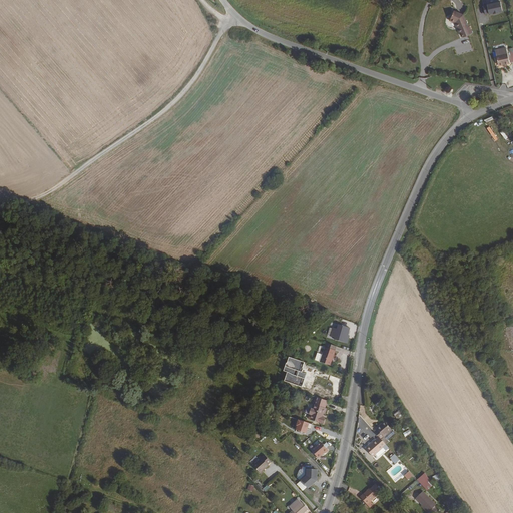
[(472,34),(469,26),(468,27),(464,15),(455,11),(452,16),(451,16),(449,19),(451,21),(455,23),(457,28),(458,28),(461,33),(463,38),(472,34)]
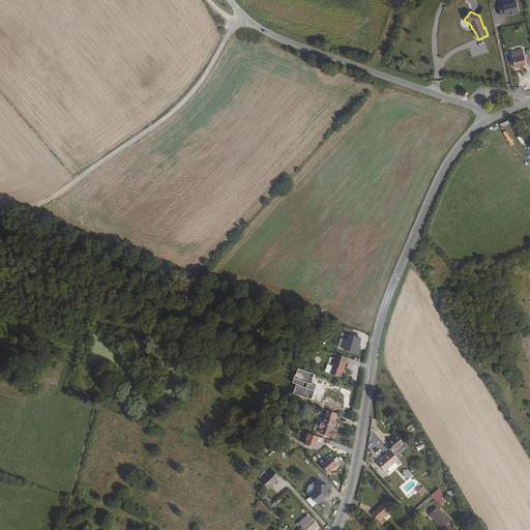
[(512,58),(514,67),(526,65),(524,55),(512,58)]
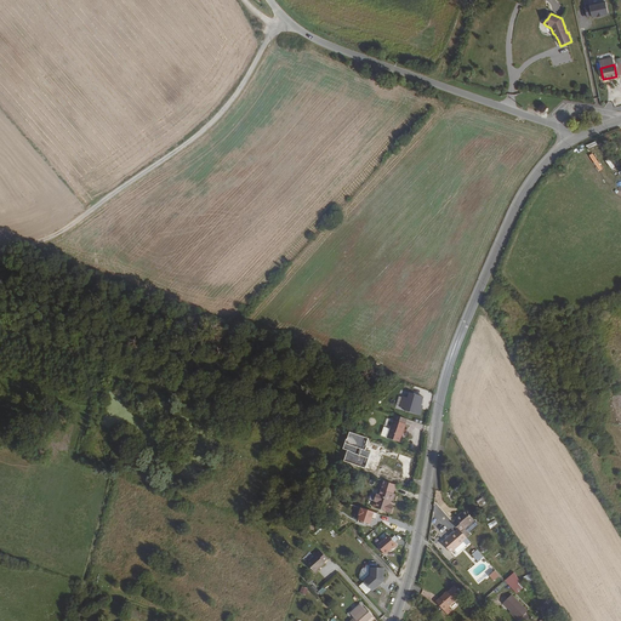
[(599,171),(603,169),(593,153),(590,155),(599,171)]
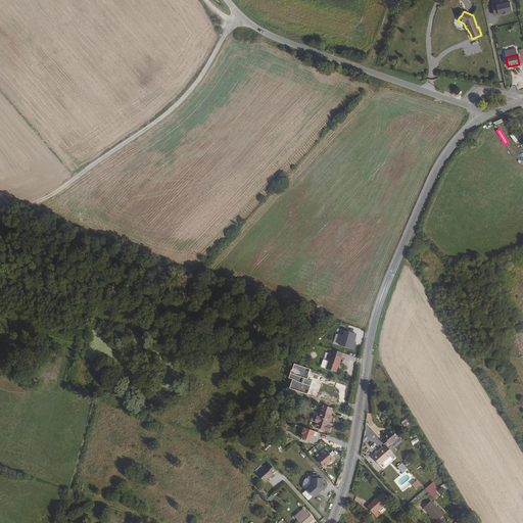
[(334,343),(353,349),(358,334),(343,330),(342,334),(337,333),(334,343)]
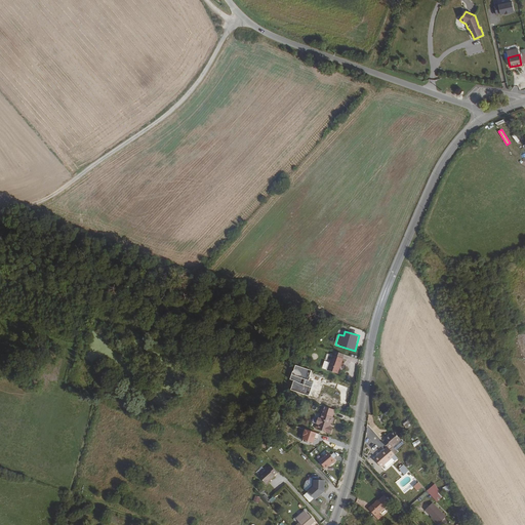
[(339,374),(345,359),(344,358),(345,354),(336,351),(329,370),(339,374)]
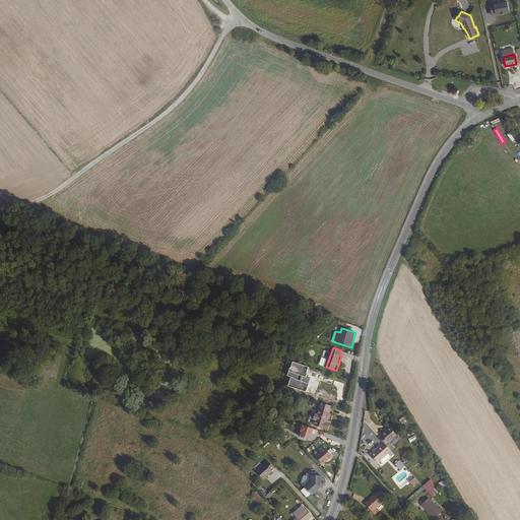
[(306,384),(309,375),(308,373),(310,368),(294,363),(291,369),(296,371),(290,388),(308,393),(310,385),(306,384)]
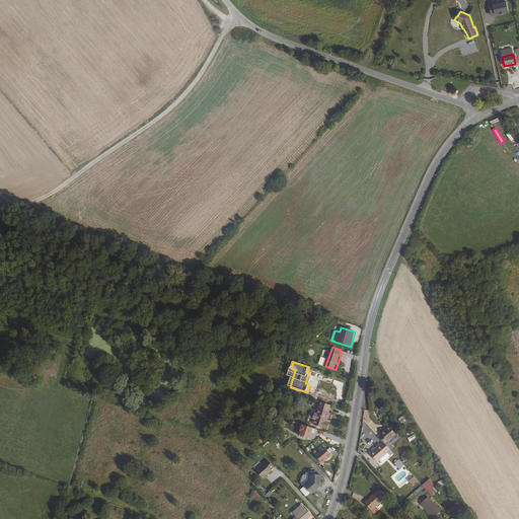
[(290,387),(295,370),(291,368),(286,385),(290,387)]
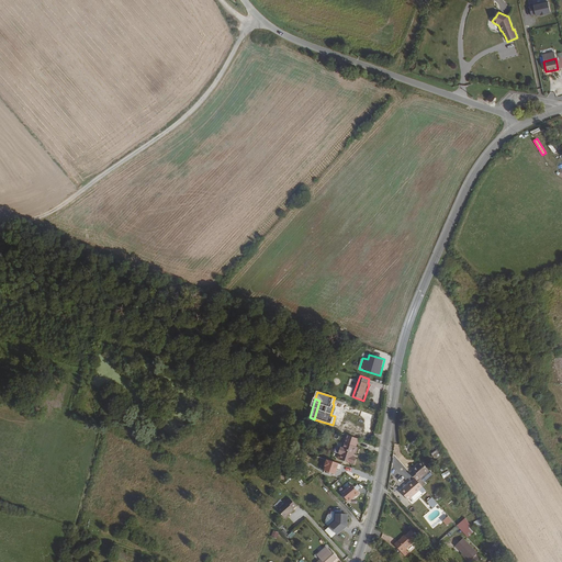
[(265,430),(251,444),(254,447),(268,434),(265,430)]
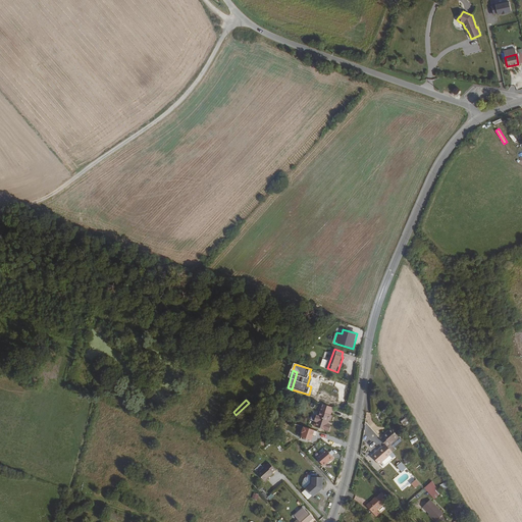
[(330,415),(328,414),(331,407),(321,403),(320,407),(321,408),(320,412),(319,411),(317,417),(314,416),(313,421),(314,421),(312,426),(326,430),(328,426),(325,425),(327,420),(328,421),(330,415)]
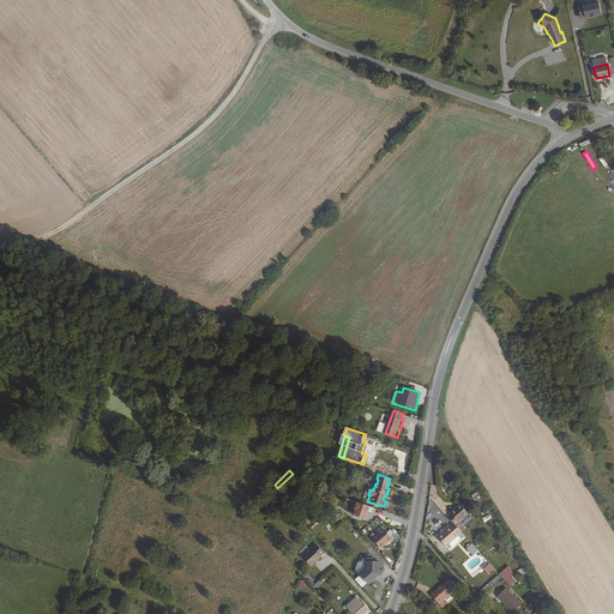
[(215,482),(209,498),(227,504),(232,488),(215,482)]
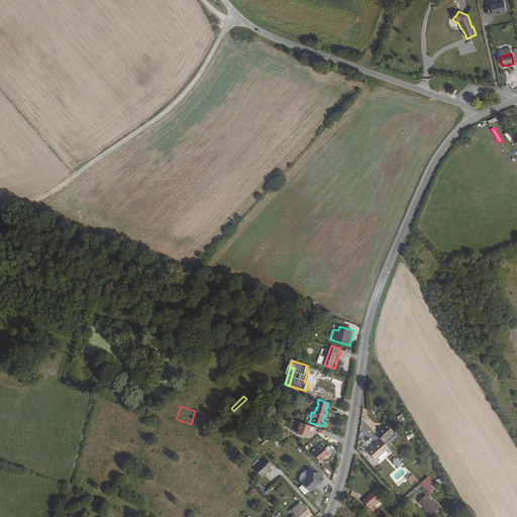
[(382,438),(392,428),(386,420),(378,428),(378,429),(376,431),(380,436),(382,438)]
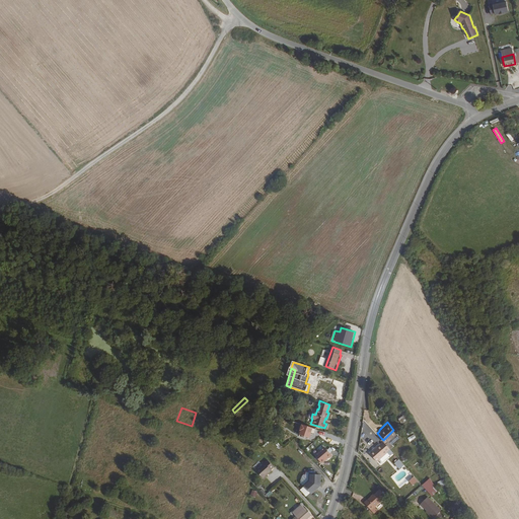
[(388,446),(383,440),(381,438),(369,450),(376,457),(388,446)]
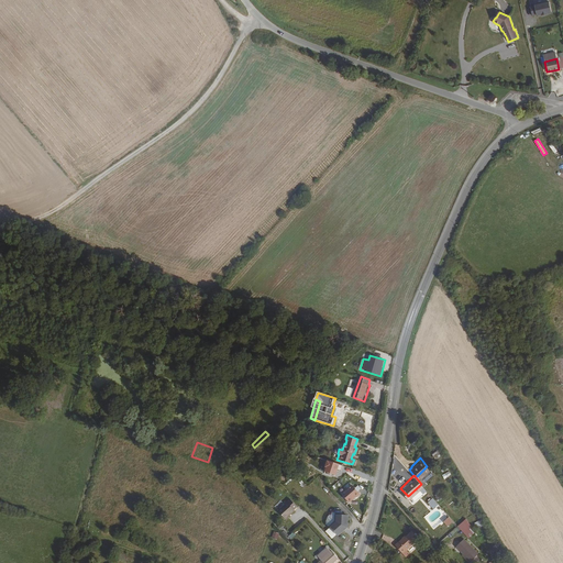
[(360,494),(352,485),(351,486),(359,495),(360,494)]
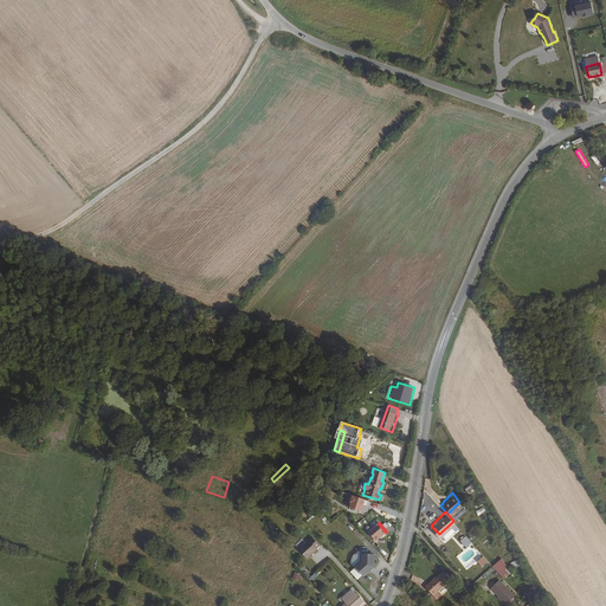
[(382,536),(386,533),(378,523),(368,532),(375,540),(381,535),(382,536)]
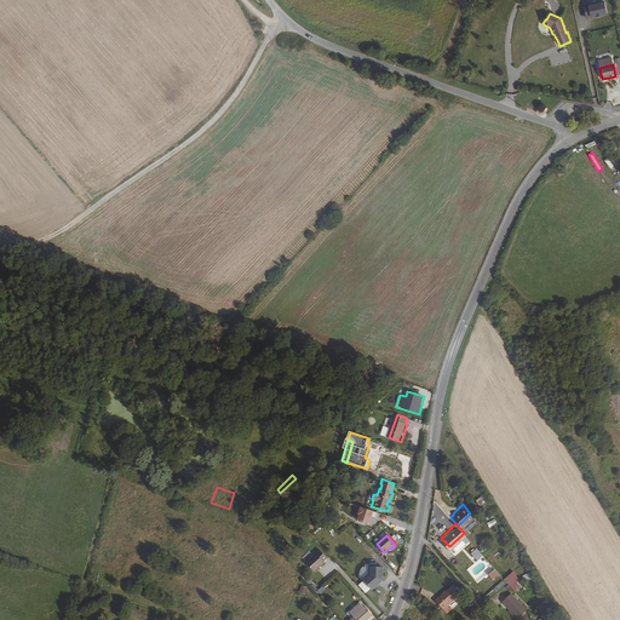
[(321,552),(308,566),(315,574),(326,564),(323,563),(327,560),(321,552)]
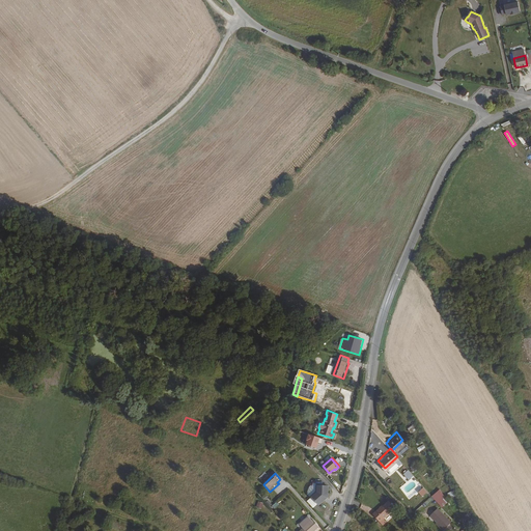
[(427,480),(434,488),(437,486),(430,477),(427,480)]
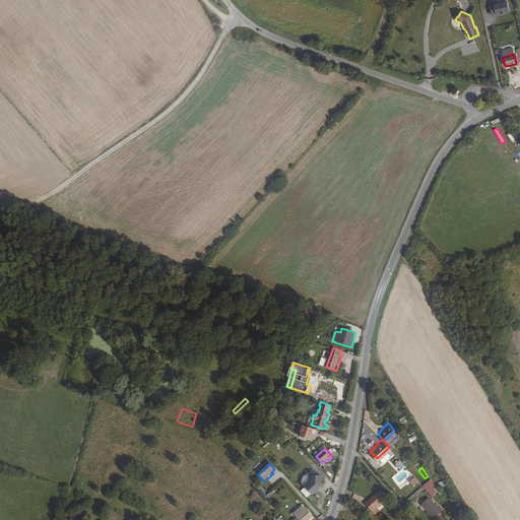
[(303,484),(310,481),(312,475),(311,475),(308,480),(303,482),(303,484)]
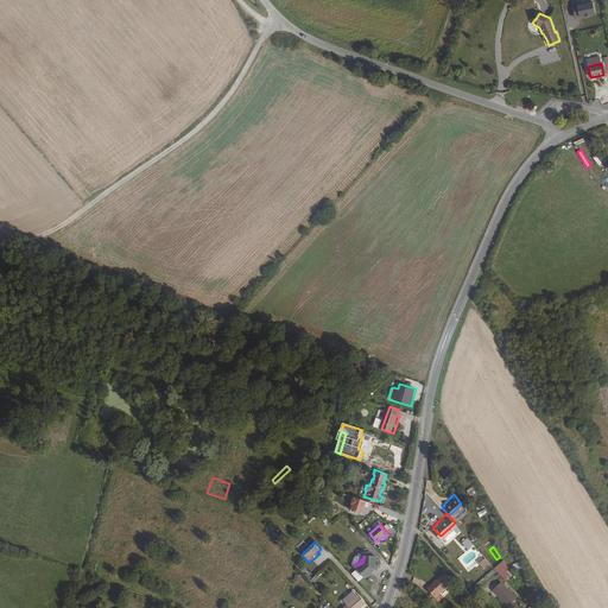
[(372,569),(375,561),(365,556),(362,563),(354,567),(358,576),(371,571),(372,569)]
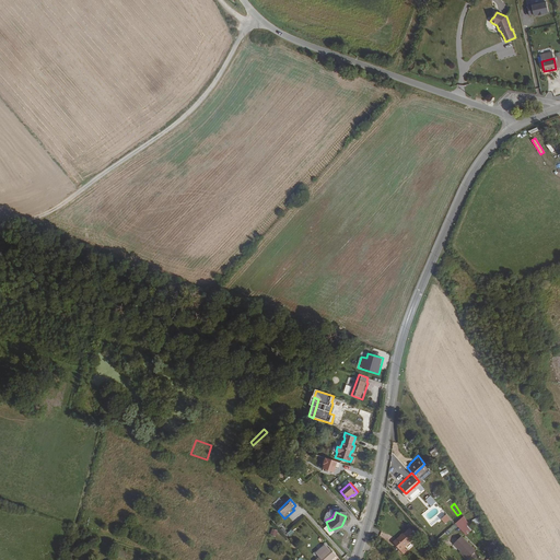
[(330,533),(342,527),(347,516),(346,516),(342,524),(341,526),(329,531),(330,533)]
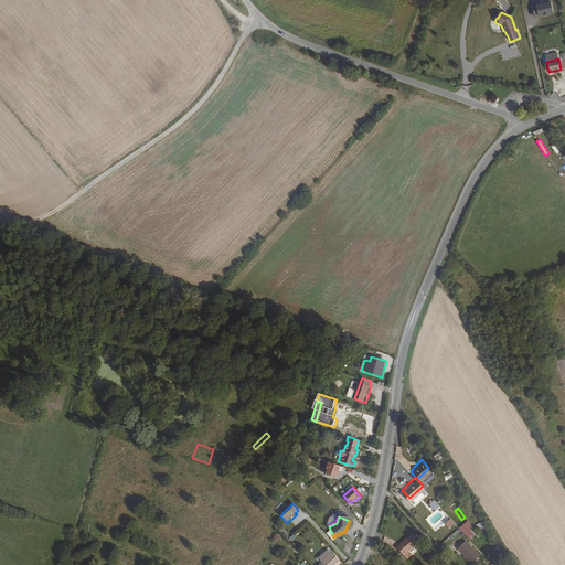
[(470,541),(478,534),(467,521),(459,529),(470,541)]
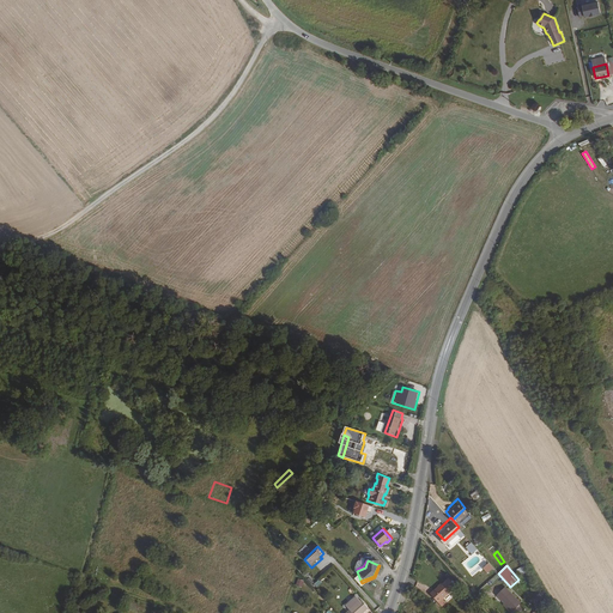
[(487,582),(498,574),(493,568),(485,574),(489,577),(481,582),(480,581),(473,584),(478,590),(489,583),(487,582)]
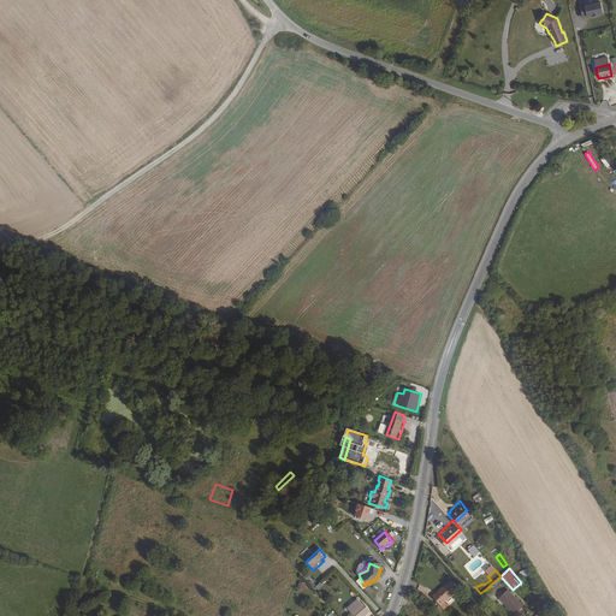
[(448,578),(431,593),(442,606),(446,602),(443,598),(455,586),(448,578)]
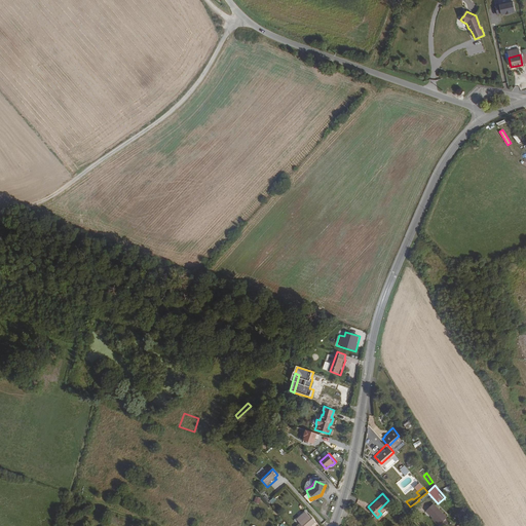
[(433,512),(424,501),(416,510),(424,519),(433,512)]
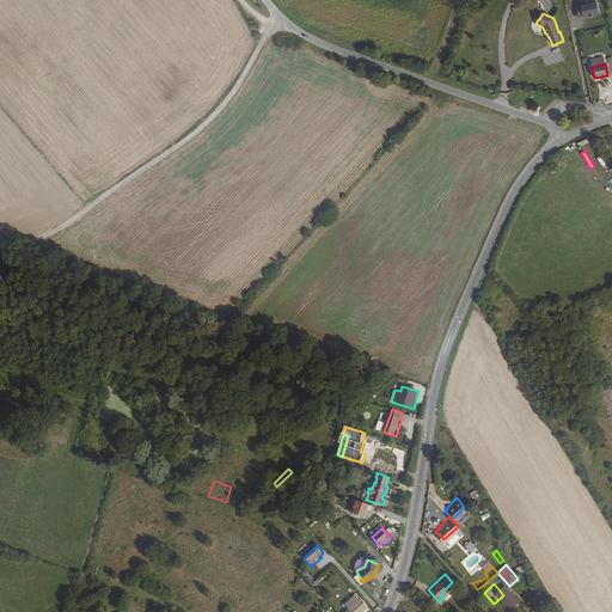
[(353,610),(361,601),(356,597),(348,605),(353,610)]
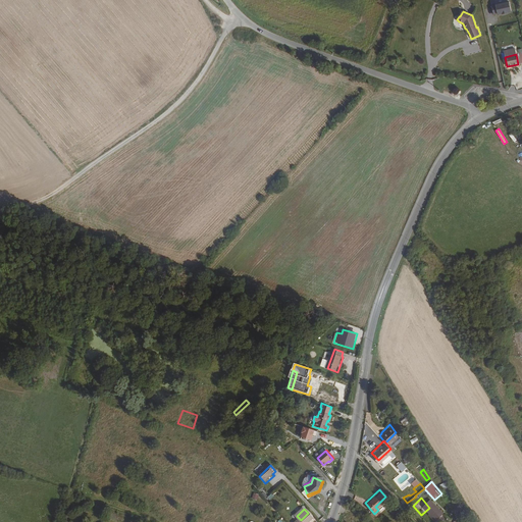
[(310,521),(314,518),(309,512),(308,513),(301,520),(298,521),(310,521)]
